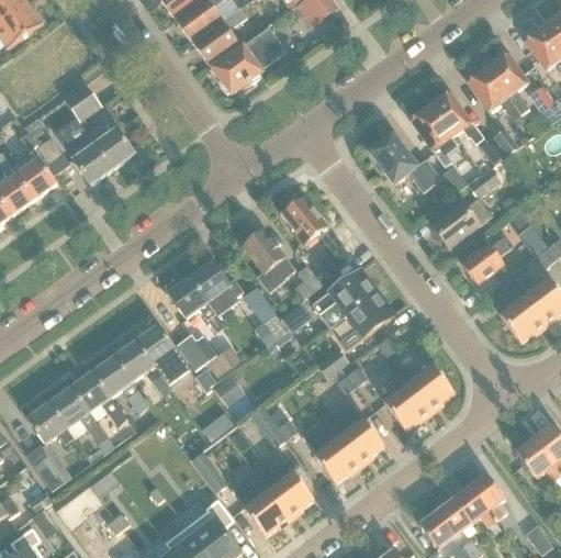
[(0,23),(29,3),(25,0),(0,0),(0,23)]
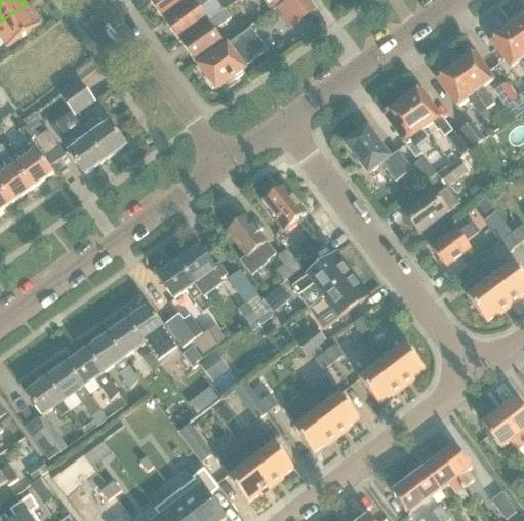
[(163,17),(186,0),(150,0),(163,17)]
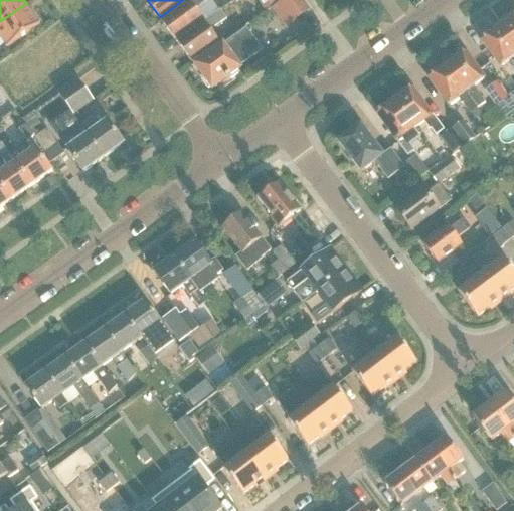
[(189,0),(162,20),(175,38),(202,18),(193,6),(201,0),(189,0)]
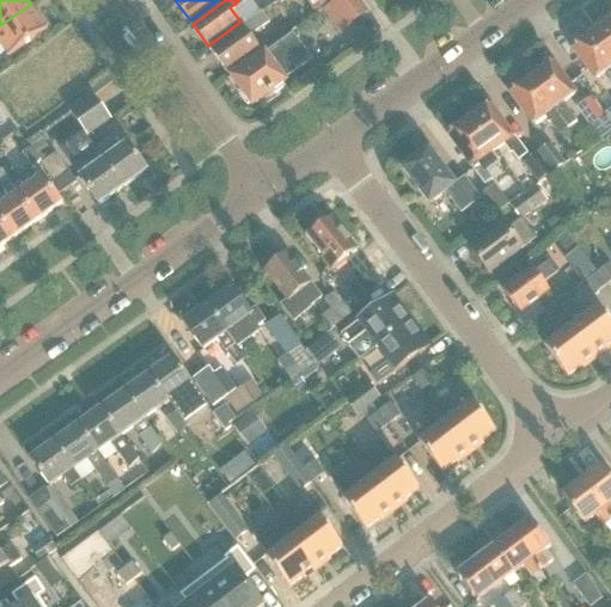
[(337,29),(367,7),(361,0),(329,0),(321,6),(337,29)]
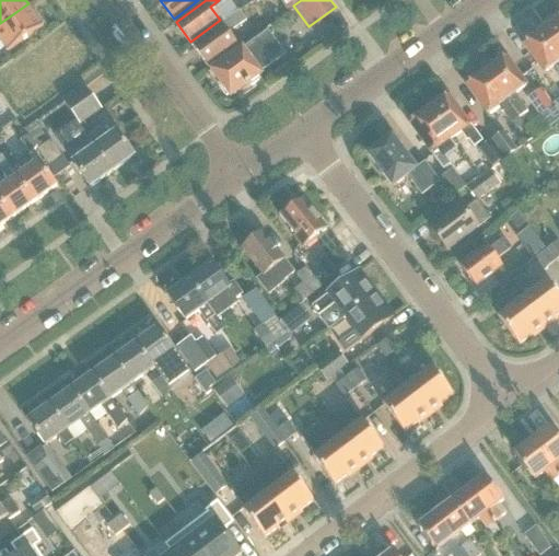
[(43,23),(28,3),(0,23),(0,37),(8,48),(43,23)]
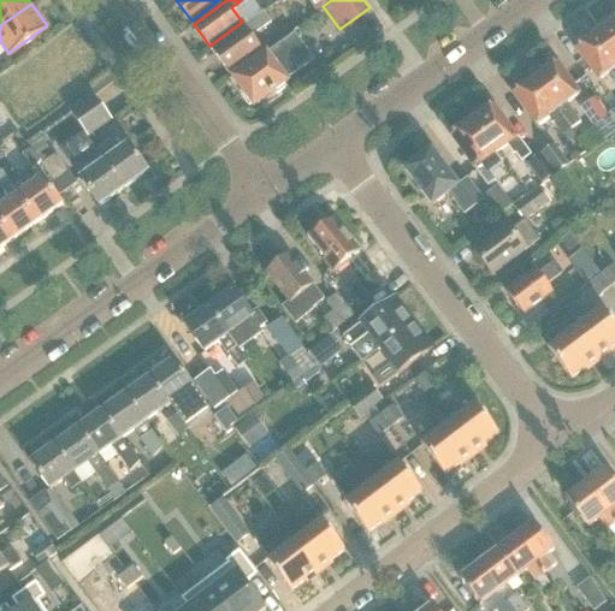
[(244,25),(212,48),(228,71),(260,47),(250,34),(270,19),(261,9),(242,23),(244,25)]
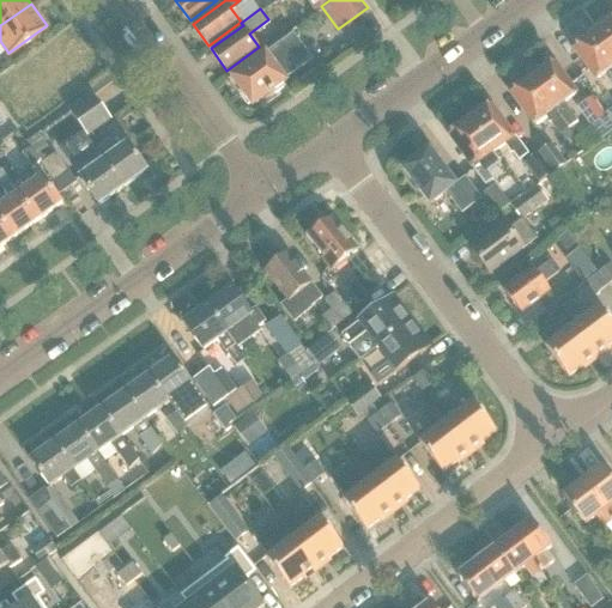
[(611,52),(611,16),(611,17),(609,17),(604,20),(604,23),(594,29),(611,52)]
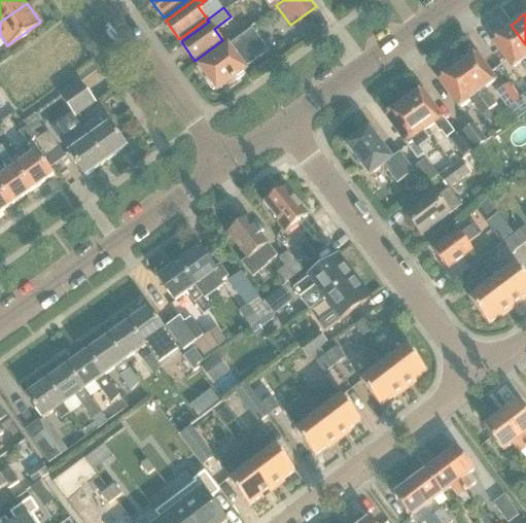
[(525,44),(511,25),(505,29),(501,30),(495,34),(495,36),(492,38),(512,64),(520,59),(525,67),(525,44)]
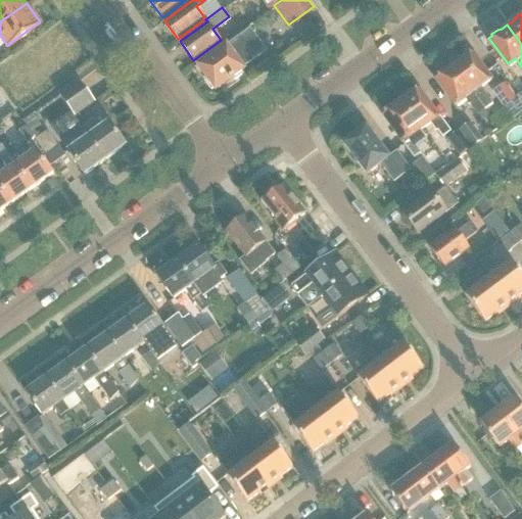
[(240,68),(242,66),(241,64),(262,49),(246,29),(199,62),(208,77),(207,78),(208,80),(207,81),(210,86),(212,85),(215,87),(224,80),(226,83),(235,77),(243,72),(240,68)]
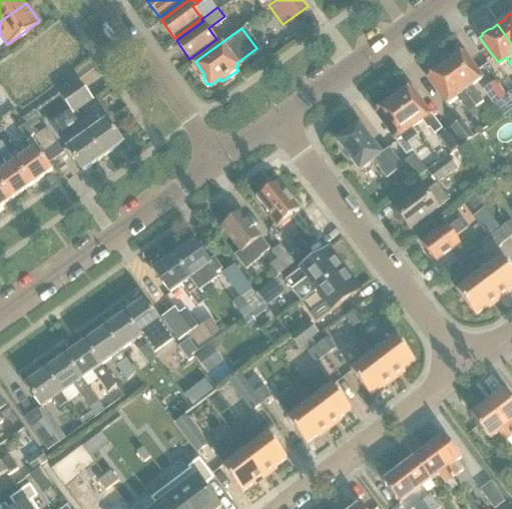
[(452,56),(445,62),(475,103),(482,98),(471,83),(482,75),(463,48),(459,51),(457,51),(453,55),(452,56)]
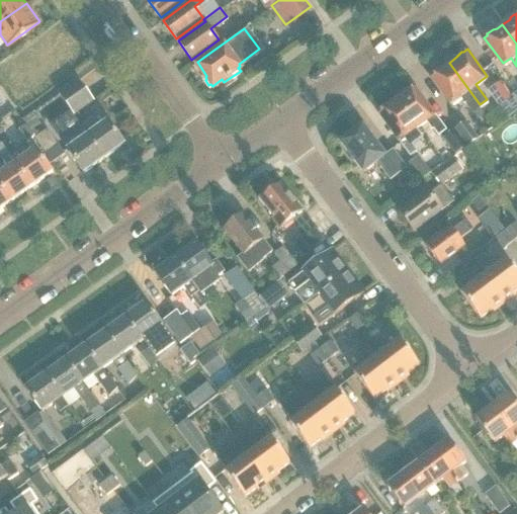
[(460,94),(471,110),(480,104),(449,63),(444,66),(440,67),(434,71),(434,73),(431,75),(450,101),(460,94)]
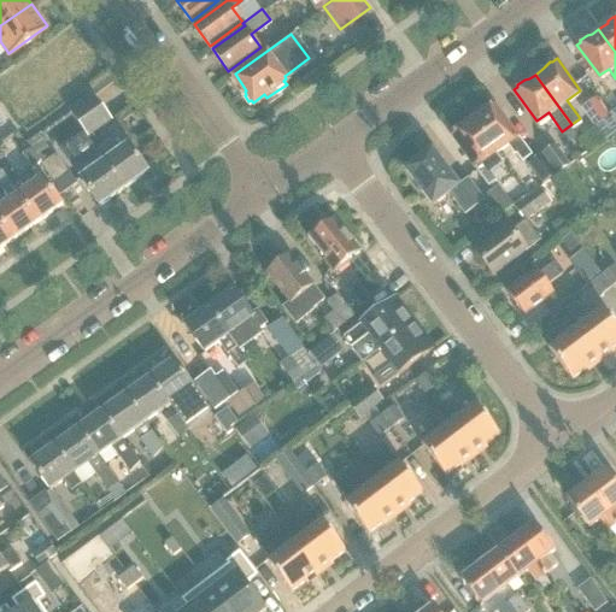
[(111,116),(93,92),(70,109),(88,133),(111,116)]
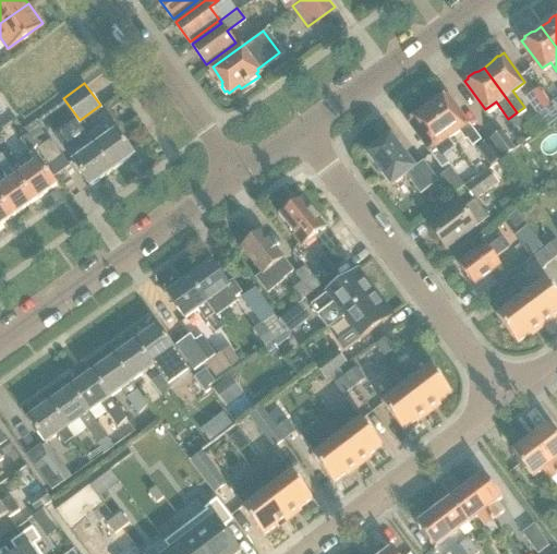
[(437,95),(425,104),(447,134),(459,127),(471,143),(479,137),(446,92),(438,97),(437,95)]
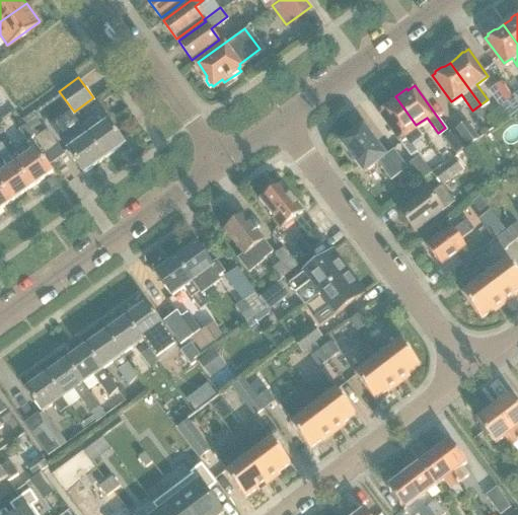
[(416,148),(405,133),(416,125),(395,96),(384,104),(385,106),(378,112),(409,153),(416,148)]
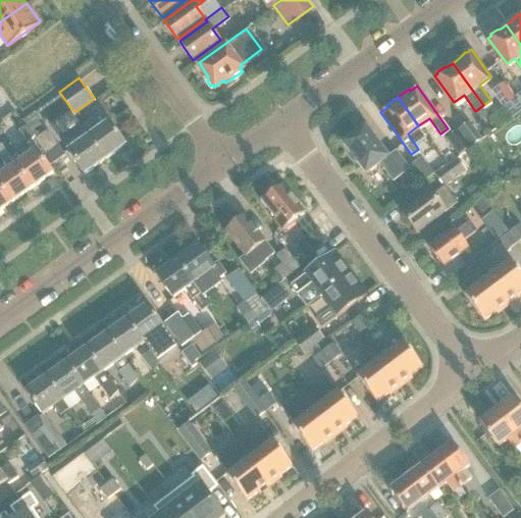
[(32,110),(22,117),(27,122),(31,128),(40,121),(32,110)]
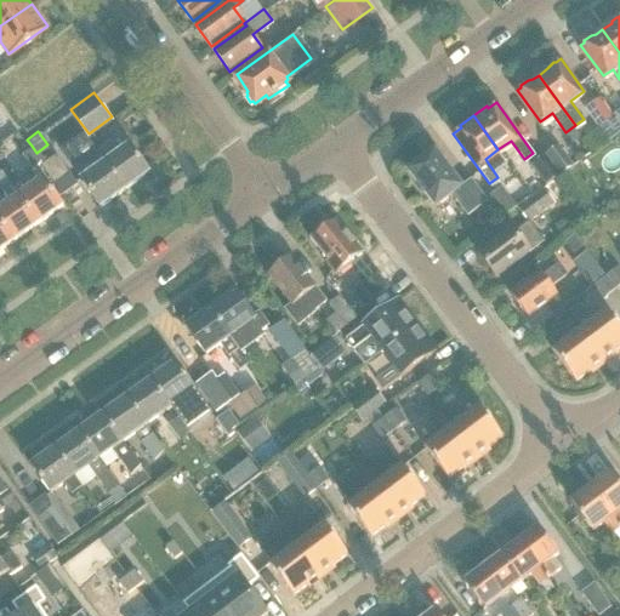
[(113,136),(97,148),(124,187),(148,170),(129,142),(121,148),(113,136)]
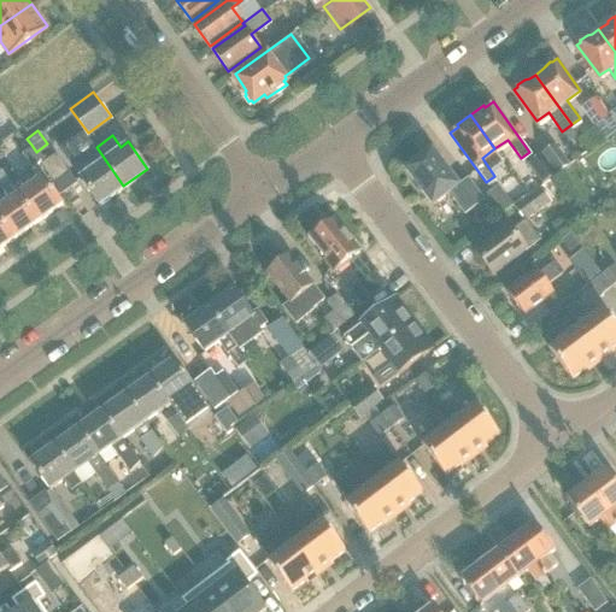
[(553,140),(528,159),(541,178),(568,159),(553,140)]
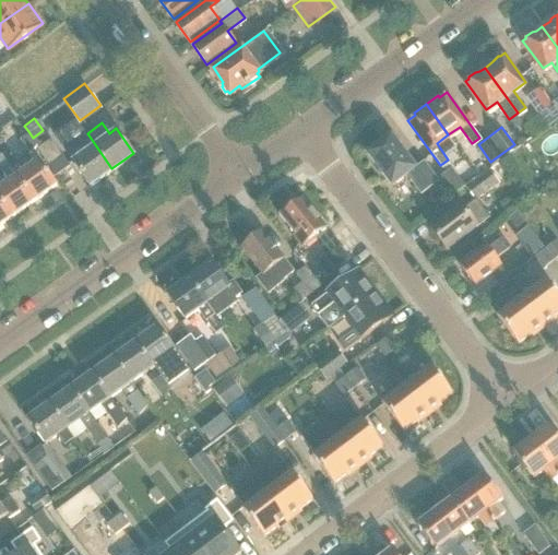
[(32,148),(37,143),(33,138),(28,131),(22,133),(32,148)]
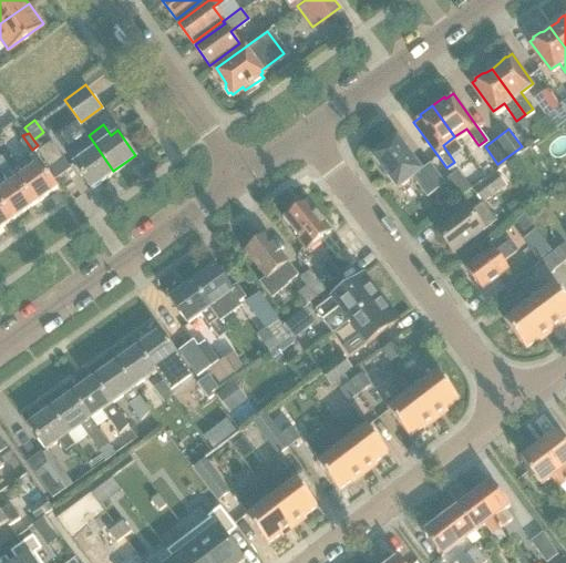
[(74,161),(73,162),(91,186),(113,171),(89,135),(67,151),(74,161)]
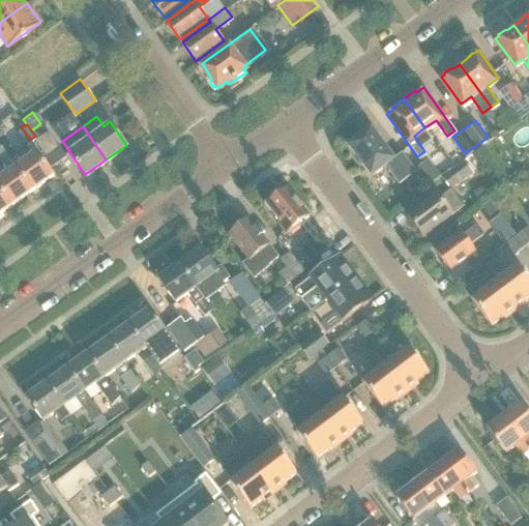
[(370,126),(348,143),(371,173),(386,161),(390,166),(388,168),(399,181),(409,174),(416,168),(402,149),(394,155),(385,143),(383,144),(370,126)]
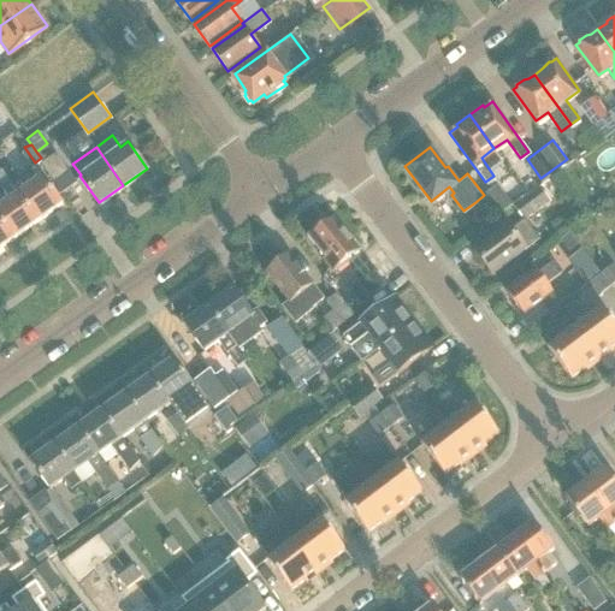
[(57,152),(42,161),(54,181),(59,191),(77,179),(57,152)]
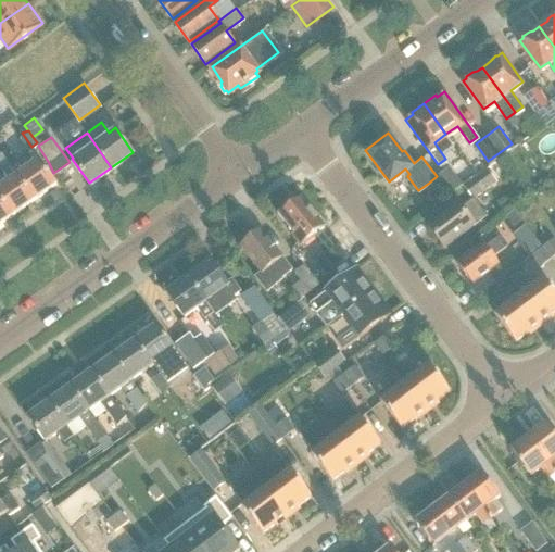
[(33,198),(15,173),(8,163),(9,163),(1,151),(0,151),(0,161),(10,176),(0,183),(0,196),(12,213),(33,198)]
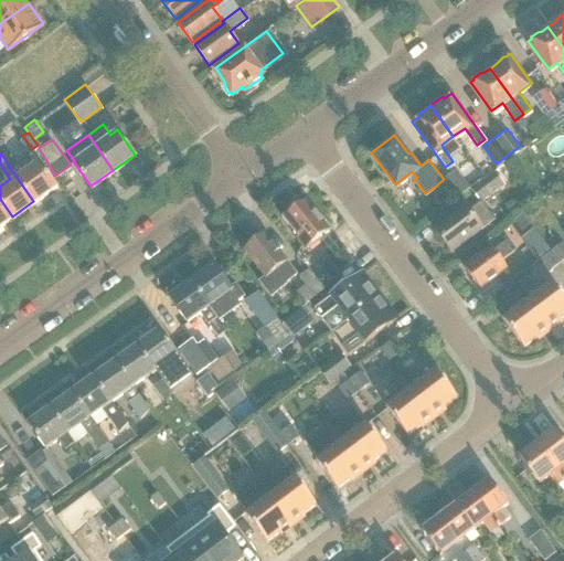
[(16,176),(33,201),(56,184),(38,159),(16,176)]
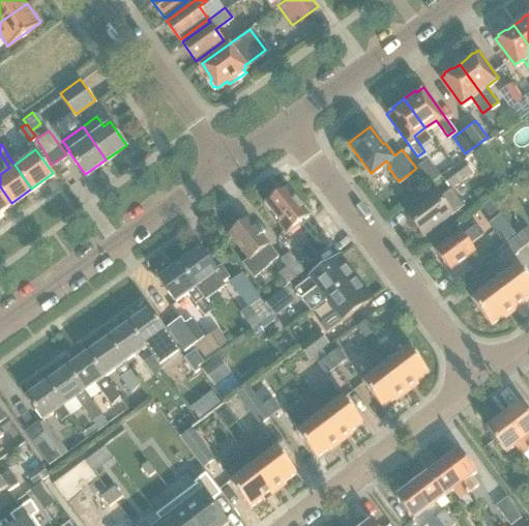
[(441,173),(429,156),(415,166),(428,182),(441,173)]
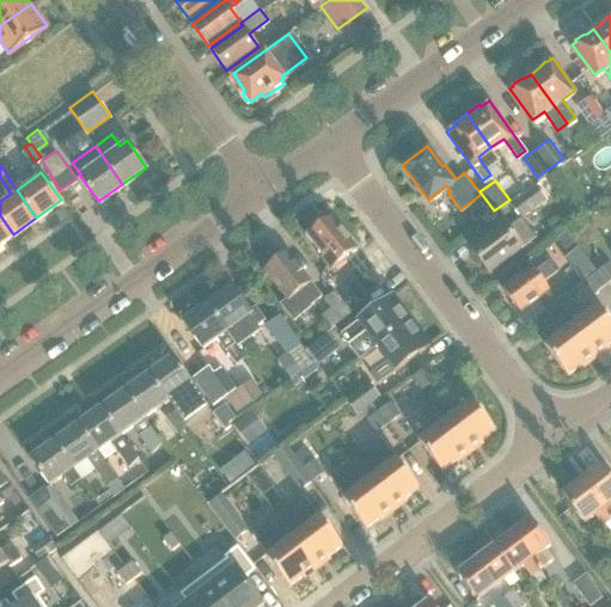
[(544,196),(533,183),(509,201),(520,214),(544,196)]
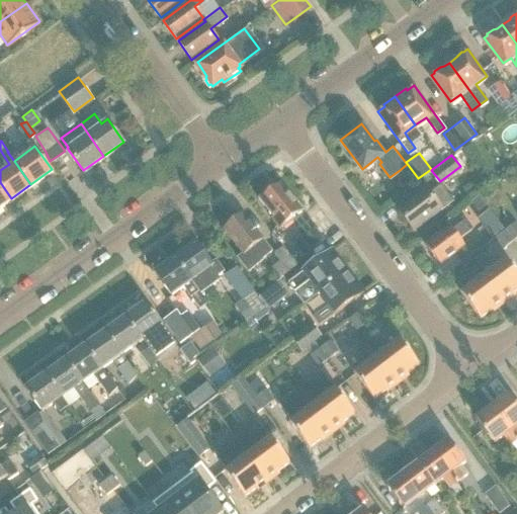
[(315,225),(279,181),(269,189),(268,189),(258,196),(273,215),(272,216),(279,225),(293,213),(308,231),(294,242),(303,253),(324,237),(315,225)]
